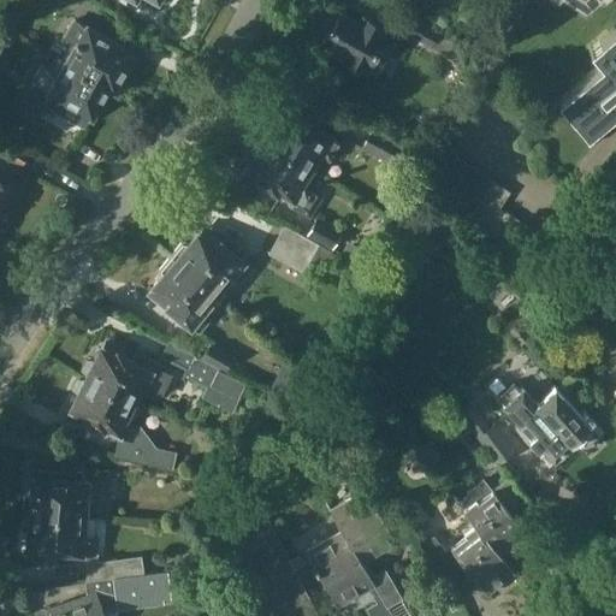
[(327,33),(329,34),(325,41),(343,51),(341,55),(365,69),(365,66),(378,73),(402,30),(384,19),(380,27),(363,16),(359,24),(341,13),(336,21),(333,19),(331,19),(329,21),(326,23),(325,27),(325,29),(327,33)]
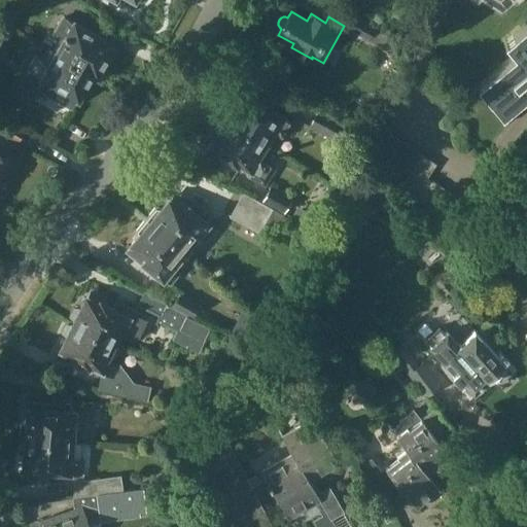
[(400,40),(352,15),(346,28),(393,55),(400,40)]
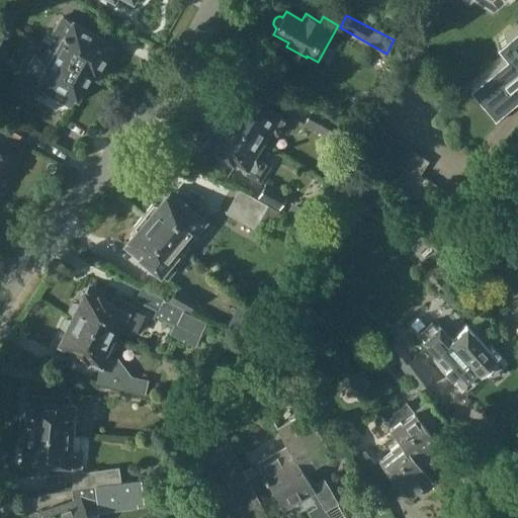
[(94,75),(96,72),(110,48),(98,41),(100,37),(98,36),(98,37),(63,17),(55,31),(62,35),(53,50),(91,72),(91,73),(94,75)]
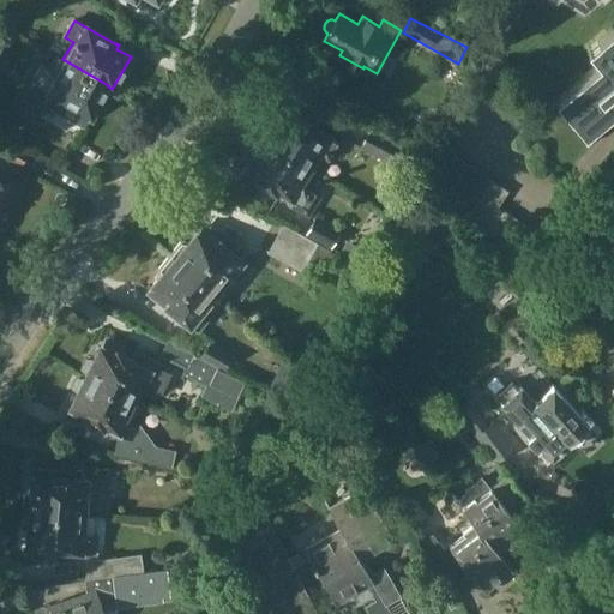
[(600,62),(555,98),(570,116),(571,116),(583,132),(584,134),(613,109),(613,26),(597,41),(599,41),(590,47),(589,47),(587,49),(588,50),(589,50),(600,62)]
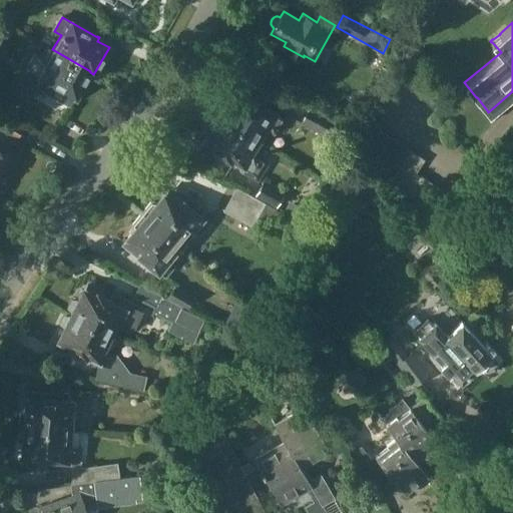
[(90,71),(52,49),(47,59),(36,53),(20,80),(19,84),(19,87),(20,90),(23,93),(27,95),(30,94),(34,93),(36,91),(39,85),(69,103),(74,96),(75,96),(89,72),(90,72),(90,71)]
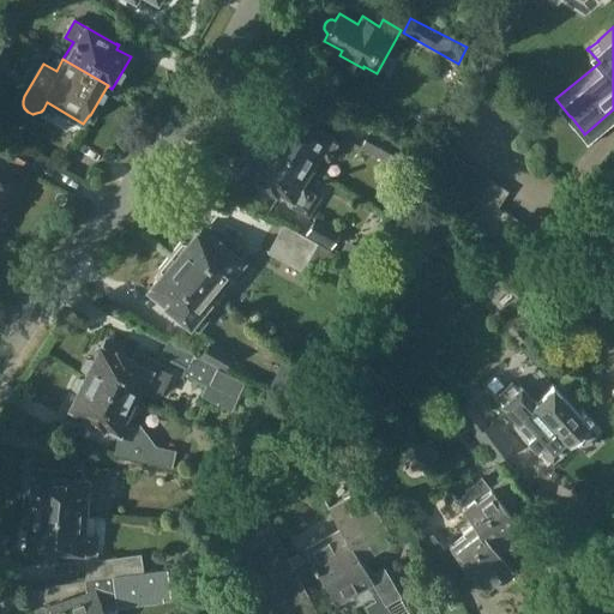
[(266,136),(264,139),(314,169),(324,152),(333,158),(342,144),(314,127),(314,126),(305,120),(306,118),(286,106),(275,122),(269,121),(263,131),(266,136)]
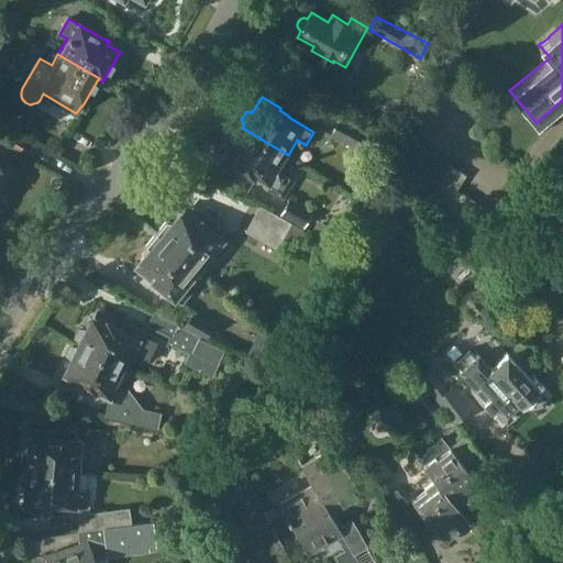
[(339,120),(331,133),(354,146),(362,132),(339,120)]
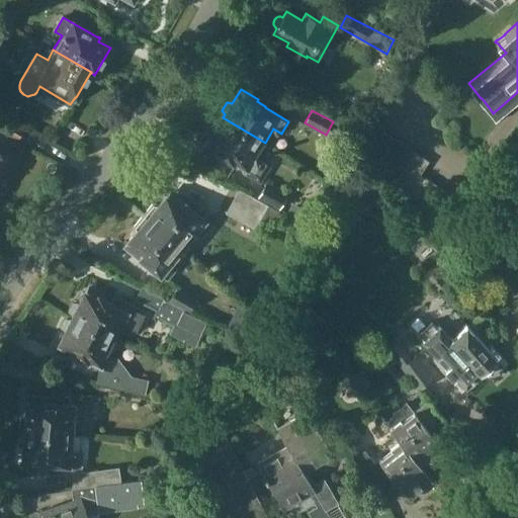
[(0,128),(17,139),(24,127),(0,113),(0,128)]
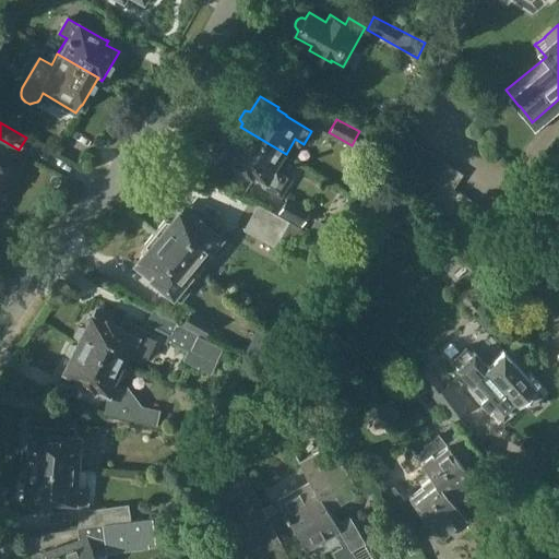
[(240,127),(239,129),(234,128),(229,137),(232,141),(223,157),(240,168),(241,168),(250,173),(277,188),(277,187),(282,189),(288,179),(284,177),(285,175),(276,169),(286,154),(240,127)]
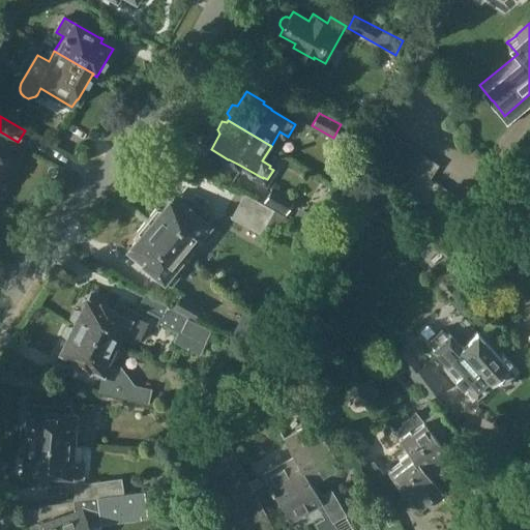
[(372,155),(381,168),(400,140),(387,131),(372,155)]
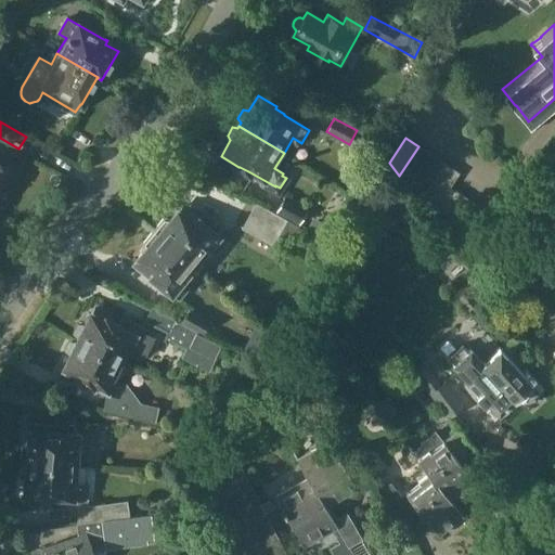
[(409,188),(431,155),(418,146),(399,176),(409,188)]
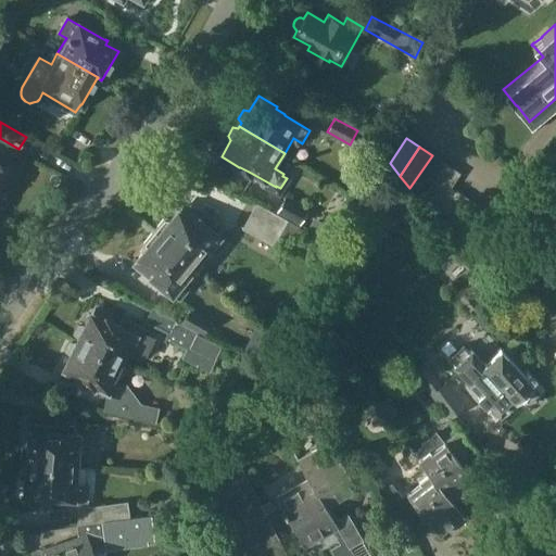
[(409,188),(420,200),(444,163),(432,155),(409,188)]
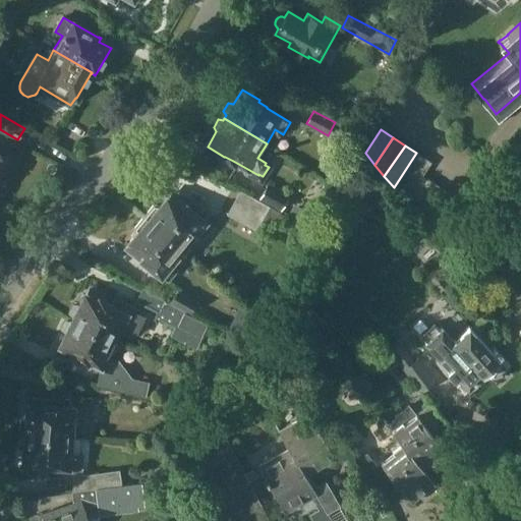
[(394,187),(404,199),(422,175),(430,163),(416,153),(394,187)]
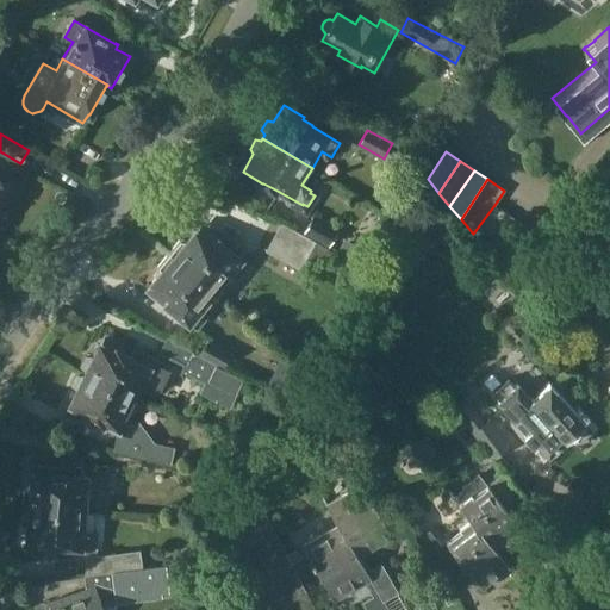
[(485,249),(510,216),(495,205),(473,234),(485,249)]
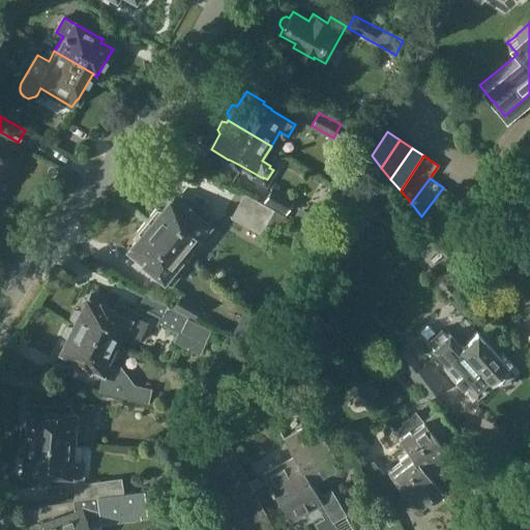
[(421,216),(432,229),(457,197),(443,187),(421,216)]
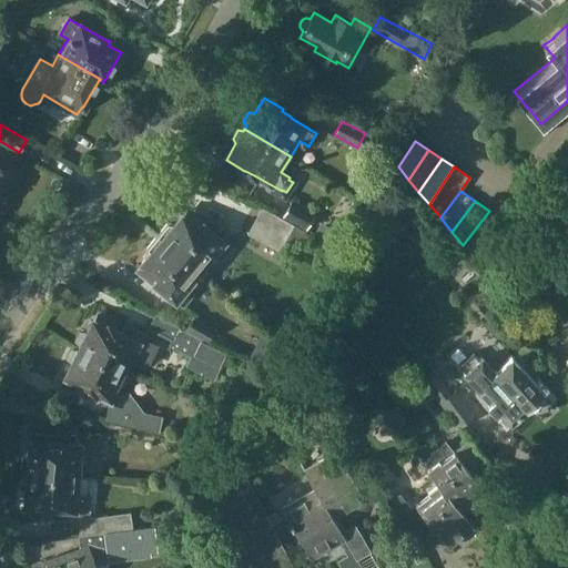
[(283,216),(315,235),(321,224),(313,220),(315,215),(292,202),(283,216)]
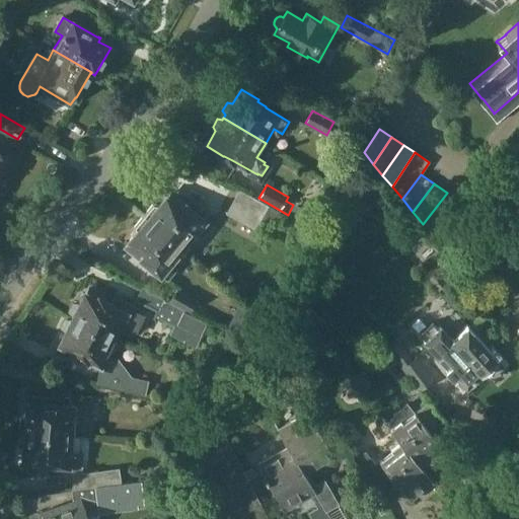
[(269,207),(239,191),(225,214),(256,231),(269,207)]
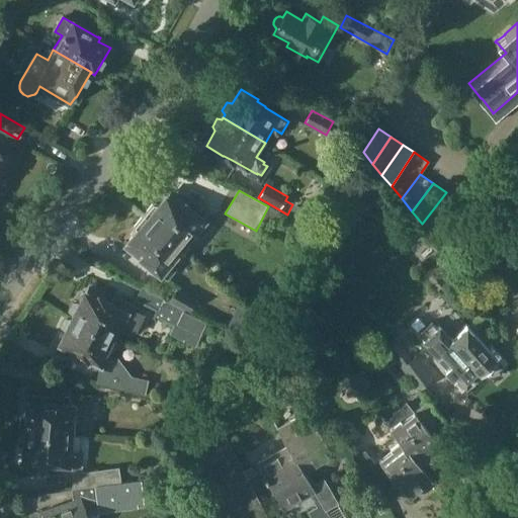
[(422,224),(431,235),(459,201),(446,192),(422,224)]
